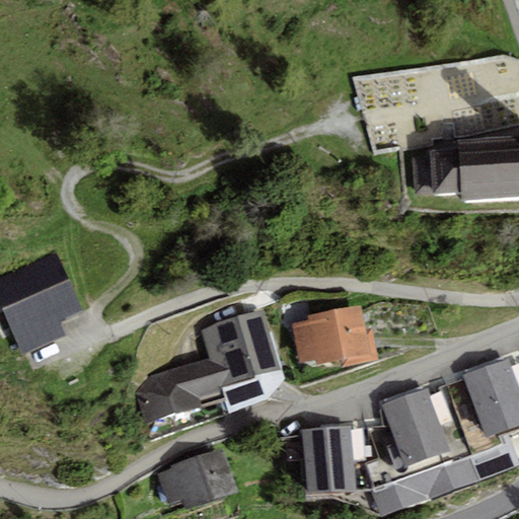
[(458,148),(430,151),(431,156),(412,158),(414,196),(432,195),(432,199),(460,197),(460,204),(518,200),(518,136),(457,141),(458,148)]
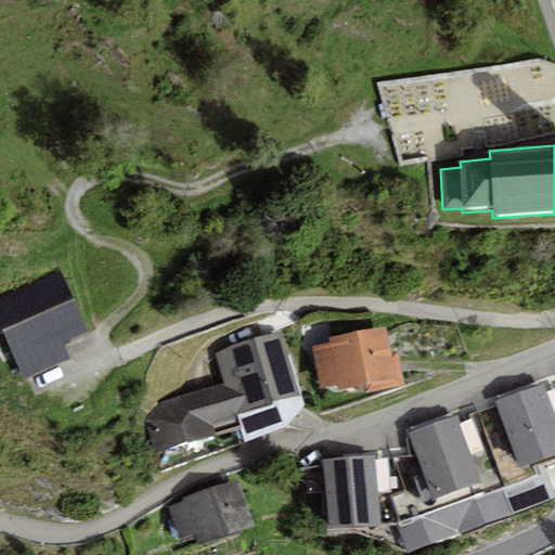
[(60,269),(0,296),(0,325),(26,379),(72,359),(65,346),(91,334),(60,269)]
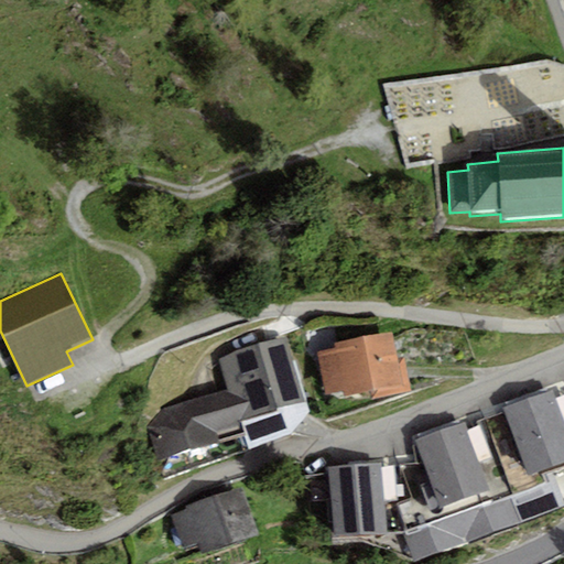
[(336,348),(318,351),(326,392),(344,389),(345,396),(371,390),(372,398),(412,389),(405,356),(400,357),(393,329),(335,343),(336,348)]
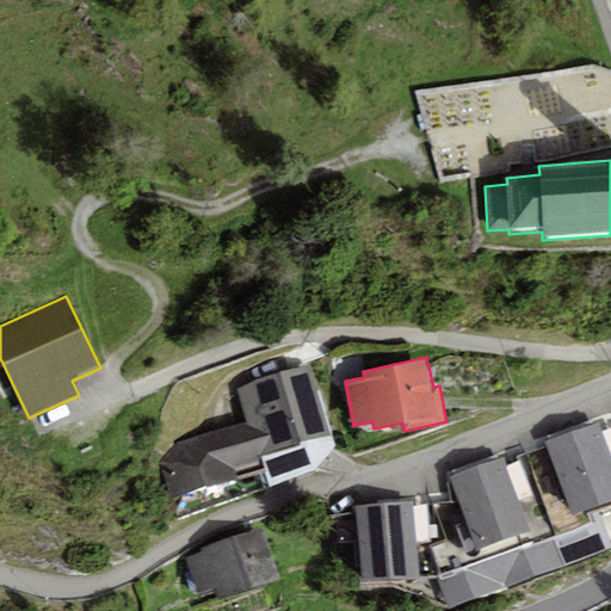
[(246,421),(177,443),(161,466),(171,499),(265,470),(270,485),(318,470),(308,442),(332,433),(310,366),(282,371),(257,378),(236,389),(246,421)]
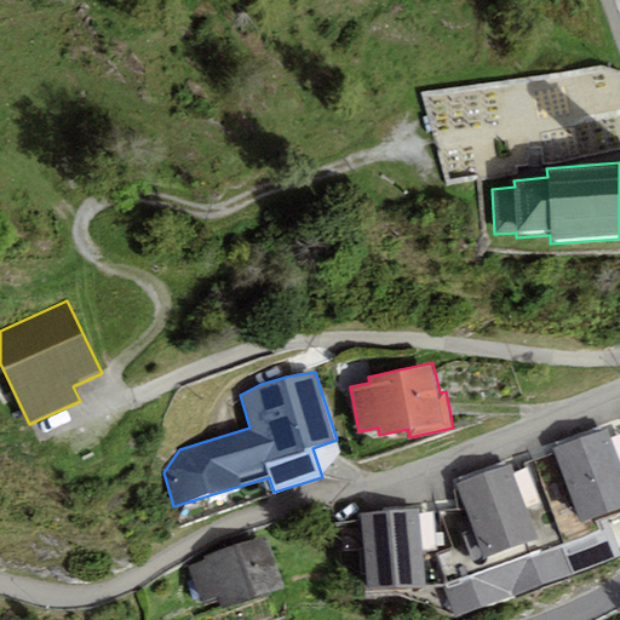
[(619,460),(609,430),(555,449),(574,504),(580,522),(597,516),(619,507),(619,460)]
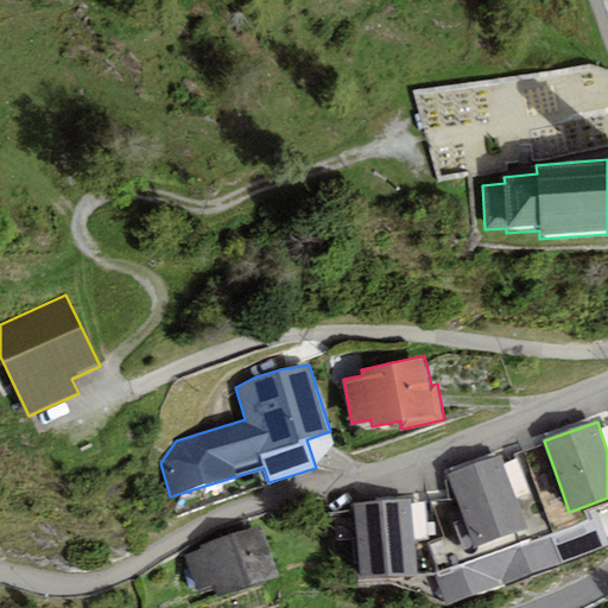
[(334,445),(330,431),(306,439),(316,468),(334,445)]
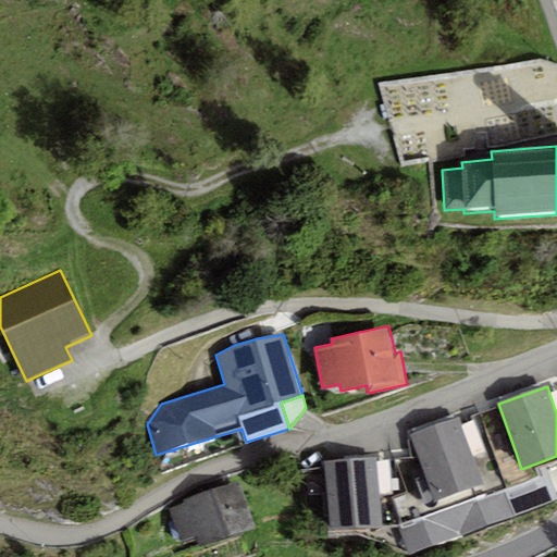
[(459,418),(410,436),(429,485),(435,502),(484,484),(478,467),(459,418)]
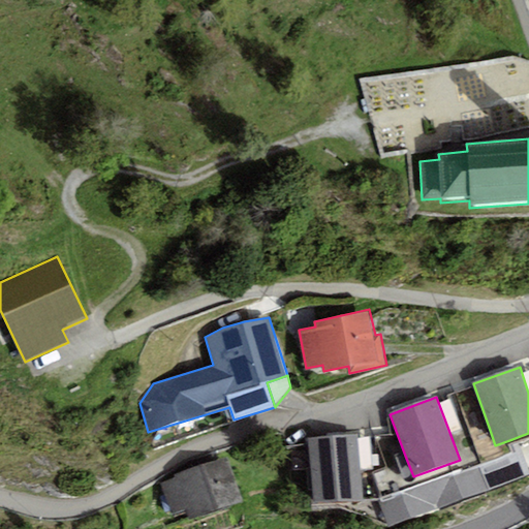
[(407,461),(373,473),(381,496),(378,498),(389,526),(486,490),(476,465),(514,452),(510,444),(509,440),(495,445),(490,430),(454,443),(460,460),(413,476),(407,461)]
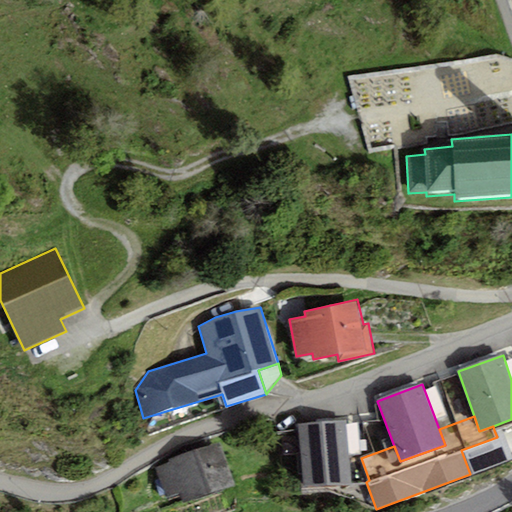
[(347,421),(299,424),(303,486),(351,483),(347,421)]
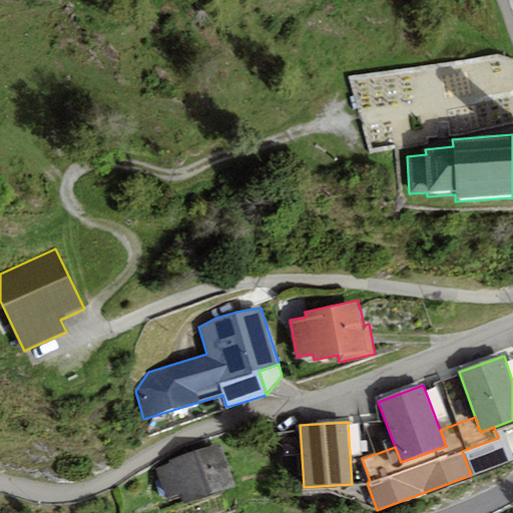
[(512,454),(502,428),(495,431),(498,438),(462,451),(471,475),(512,460),(512,454)]
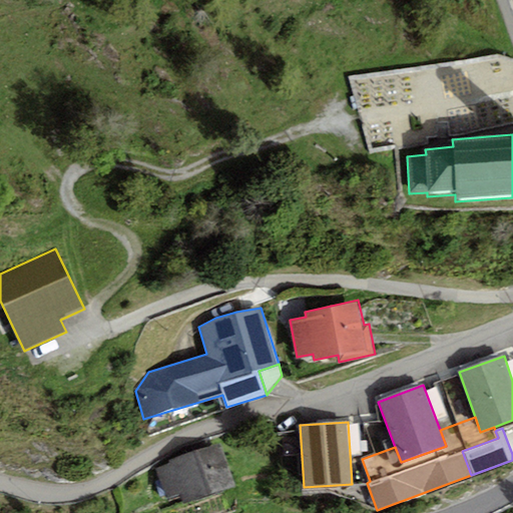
[(169,463),(156,468),(167,499),(181,494),(184,504),(236,485),(221,442),(168,461),(169,463)]
